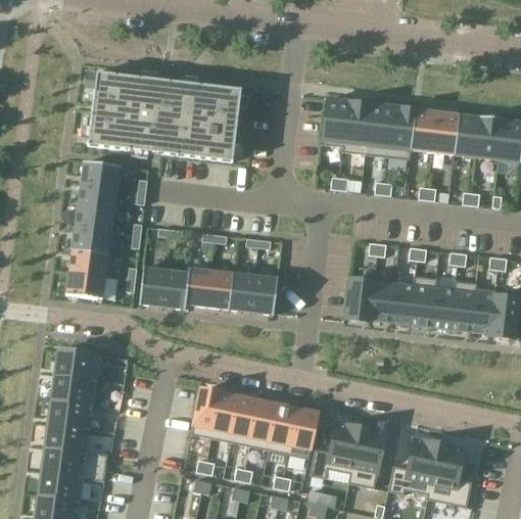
[(97,72),(89,143),(233,160),(241,89),(97,72)]
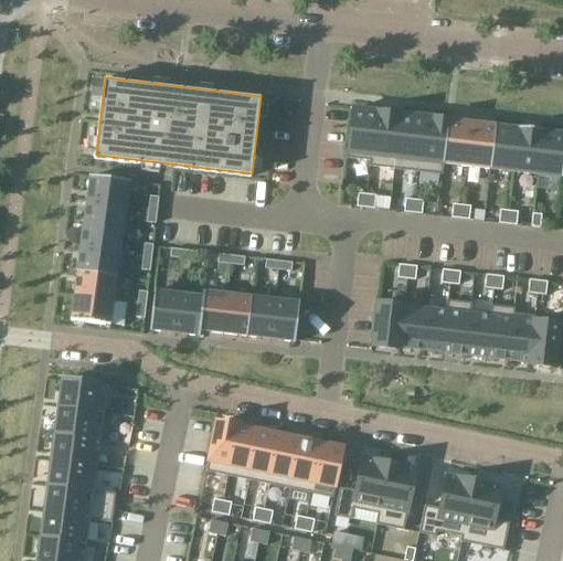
[(354,107),(349,155),(373,157),(379,110),(354,107)]
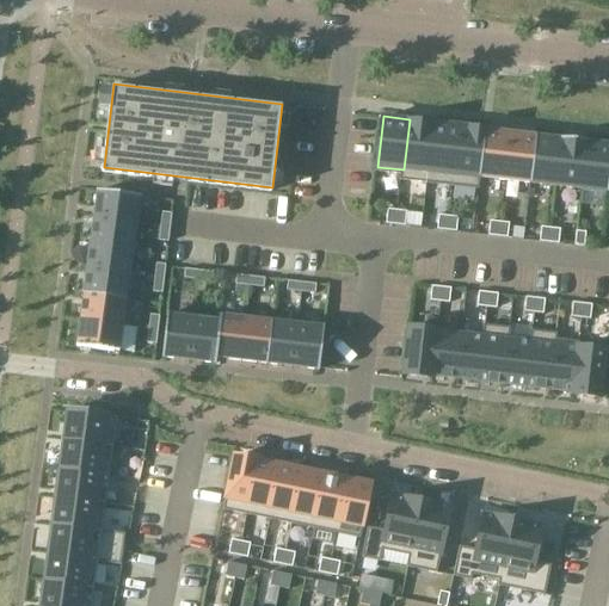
[(404,169),(403,175),(429,178),(435,122),(410,118),(410,119),(404,169)]
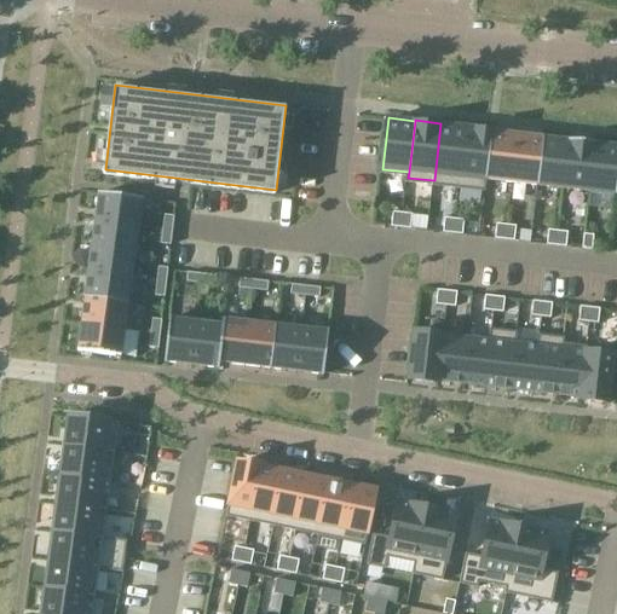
[(440,123),(434,180),(460,184),(466,127),(440,123)]
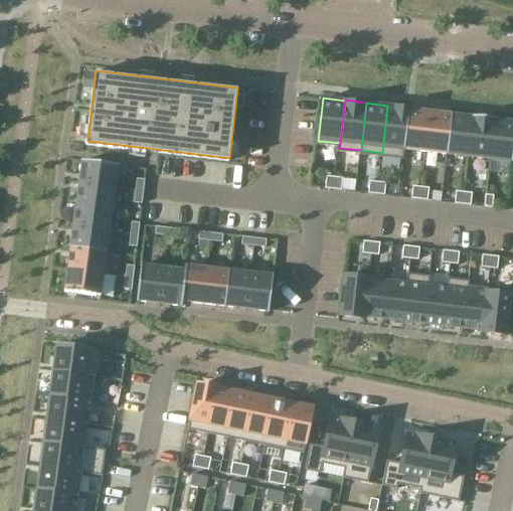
[(387,106),(382,153),(404,155),(405,146),(409,108),(387,106)]
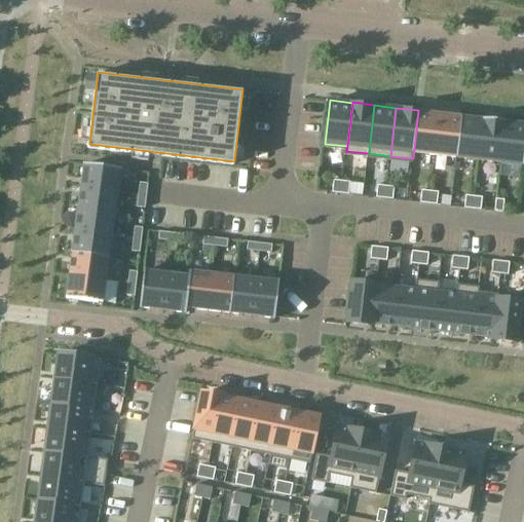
[(418,110),(414,149),(436,151),(440,113),(418,110)]
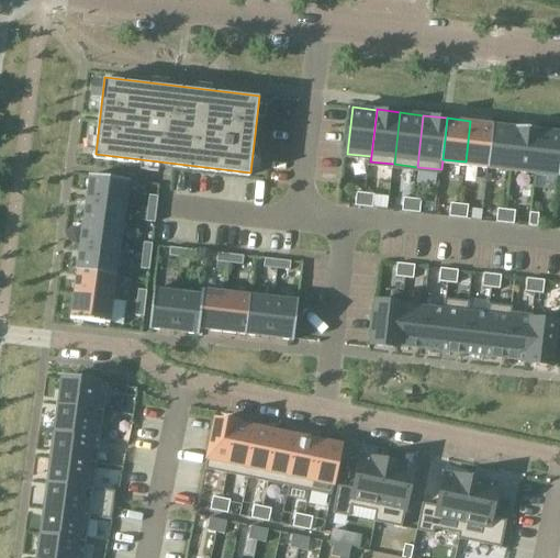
[(470,121),(466,162),(490,165),(494,123),(470,121)]
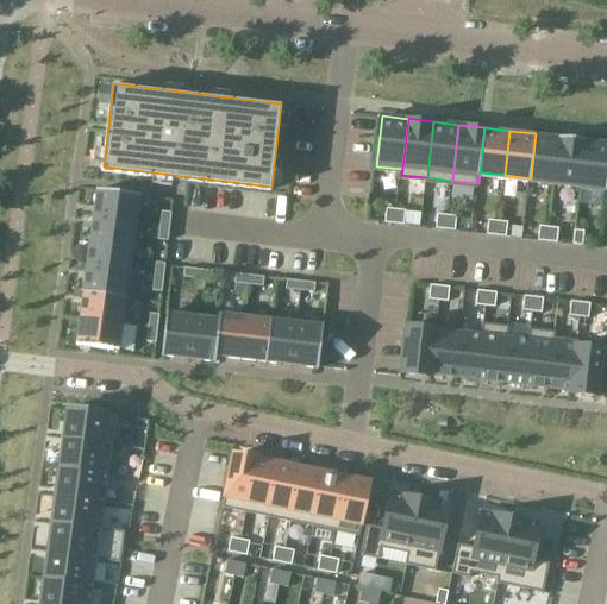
[(536,133),(531,178),(556,181),(561,137),(536,133)]
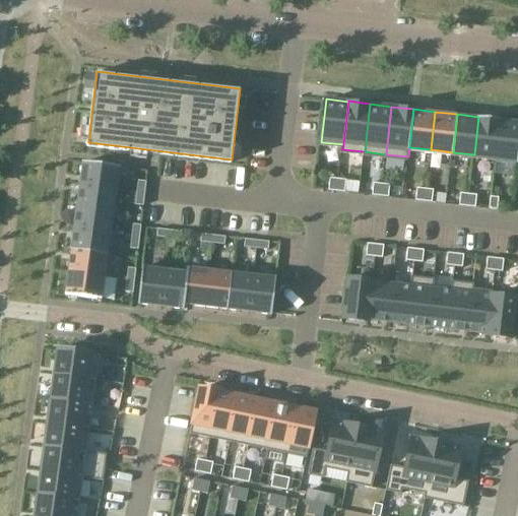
[(478,117),(474,154),(497,157),(501,119),(478,116),(478,117)]
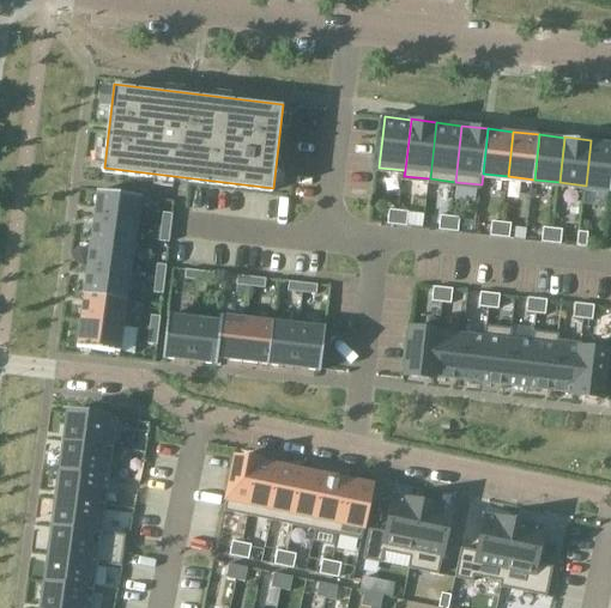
[(610,143),(591,140),(586,186),(610,188),(610,143)]
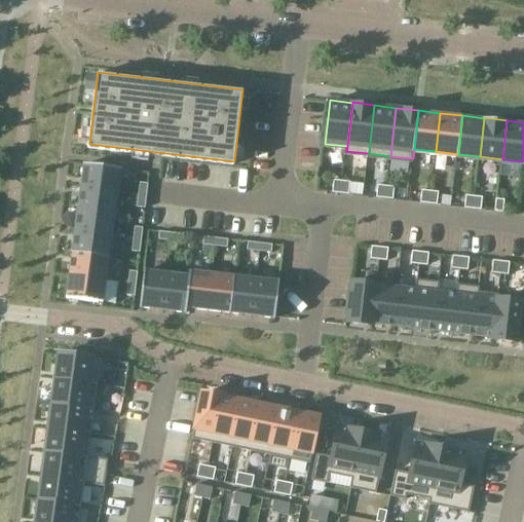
[(84,161),(81,184),(120,189),(123,166),(84,161)]
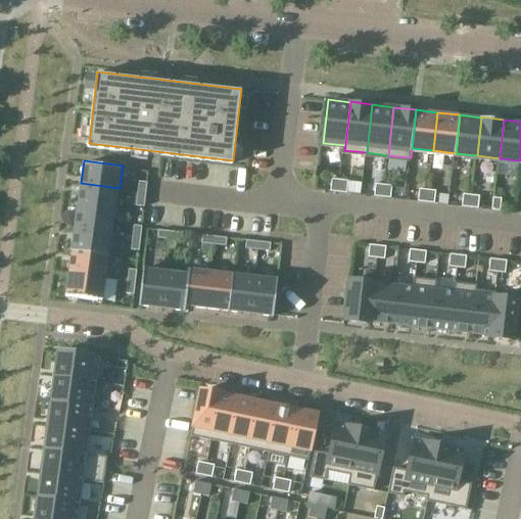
[(333,176),(331,188),(340,189),(341,177),(333,176)]
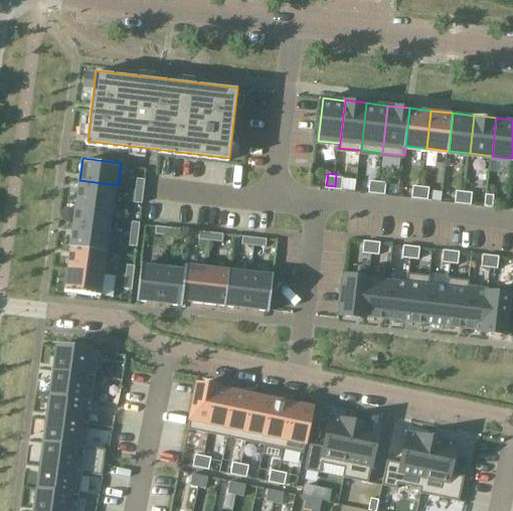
[(336,174),(335,186),(343,187),(344,175),(336,174)]
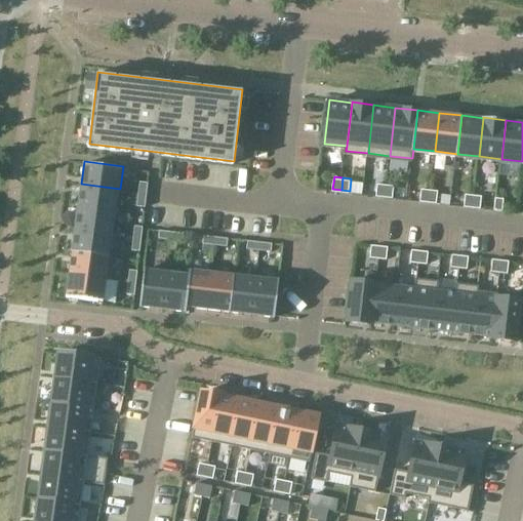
[(141,179),(139,192),(148,193),(149,181),(141,179)]
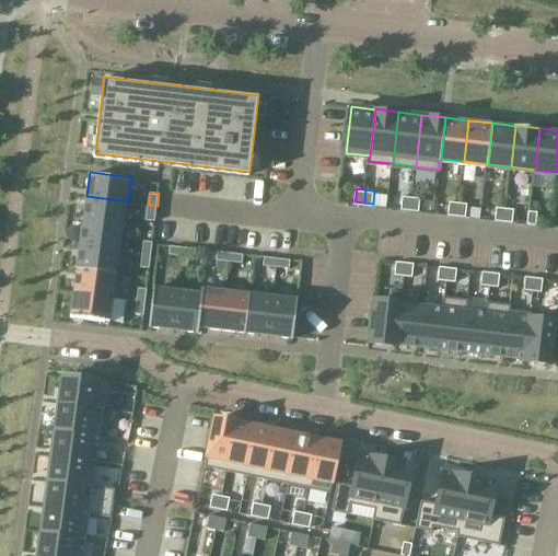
[(404,194),(402,207),(410,208),(413,195),(404,194)]
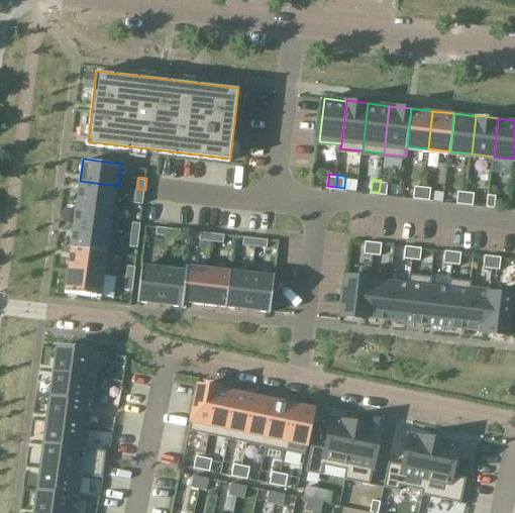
[(381,180),(379,192),(388,193),(389,181),(381,180)]
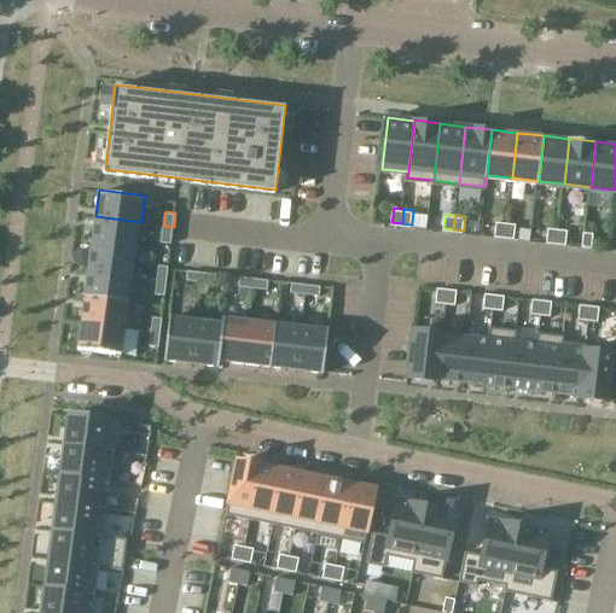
[(96,216),(92,241),(138,247),(141,222),(96,216)]
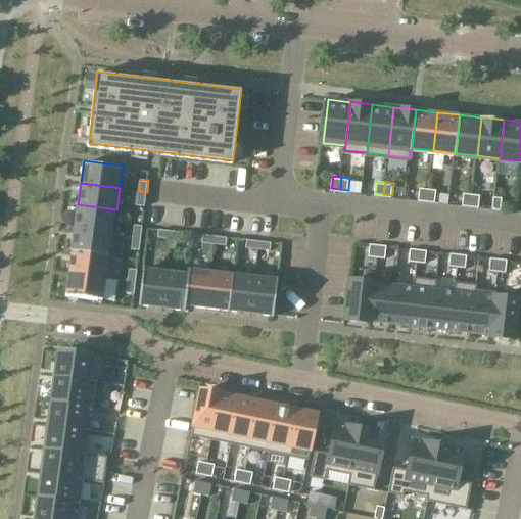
[(421,186),(419,198),(427,199),(429,187),(421,186)]
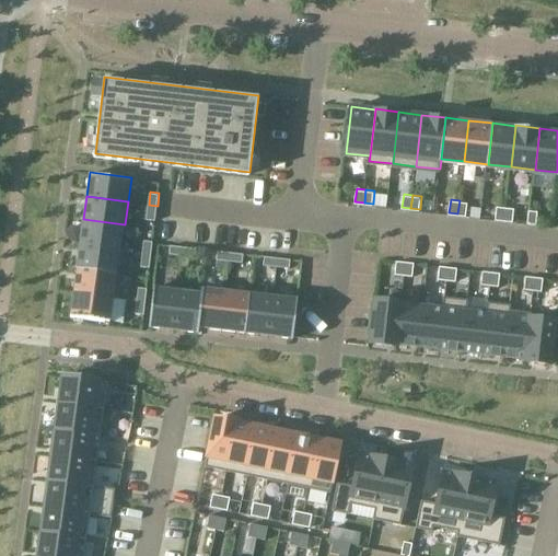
[(460,200),(457,213),(467,215),(468,201),(460,200)]
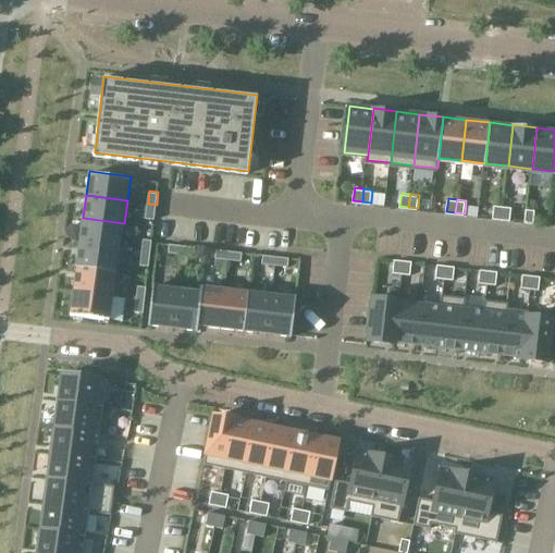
[(148,204),(146,217),(155,218),(157,205),(148,204)]
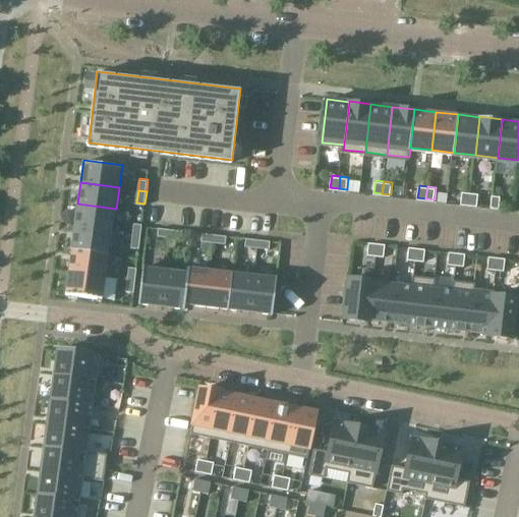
[(462,190),(461,203),(469,204),(471,191),(462,190)]
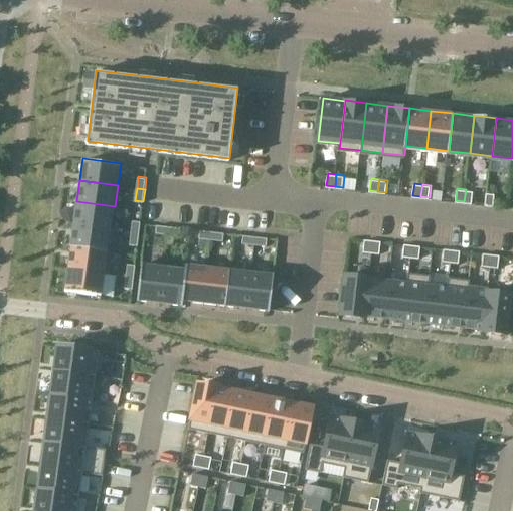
[(466,189),(464,201),(472,202),(474,190),(466,189)]
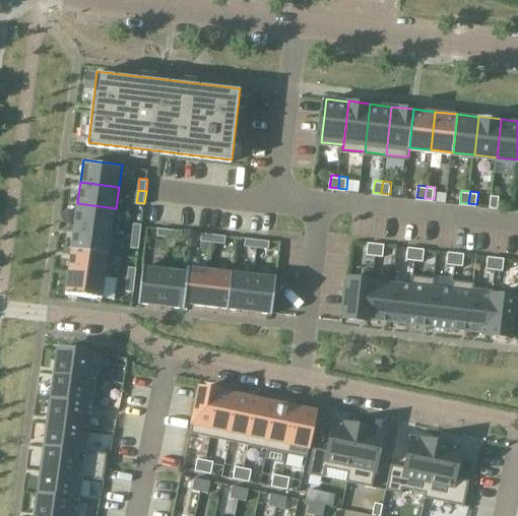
[(492,193),(490,206),(499,207),(500,194),(492,193)]
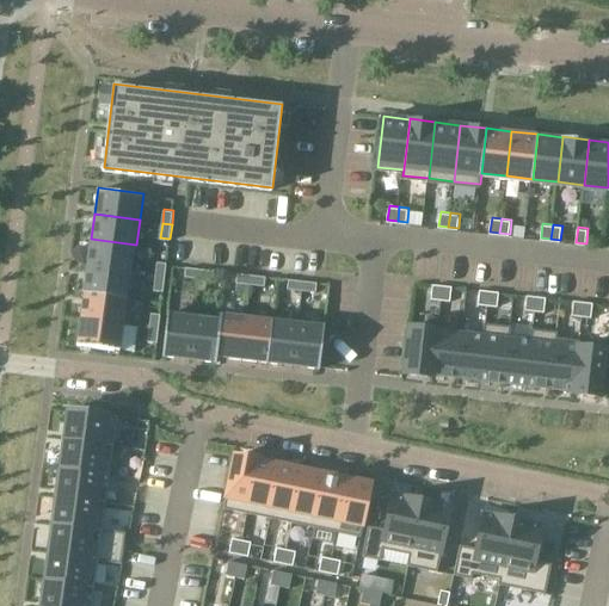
[(91,239),(88,265),(131,271),(136,245),(91,239)]
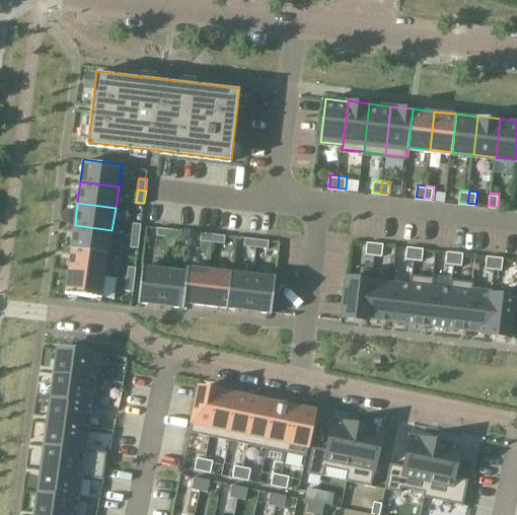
[(134,221),(133,233),(141,234),(142,222),(134,221)]
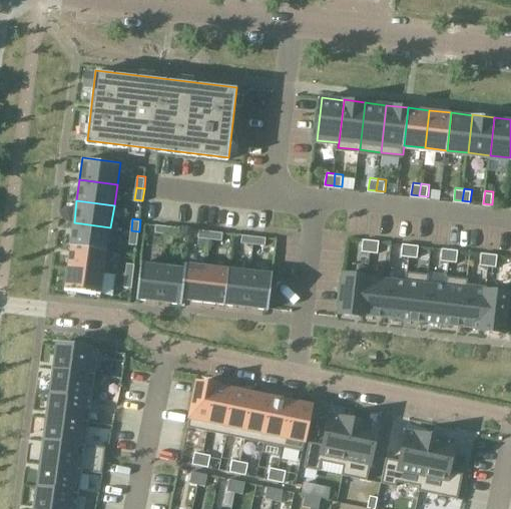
[(74,222),(71,244),(107,249),(110,227),(74,222)]
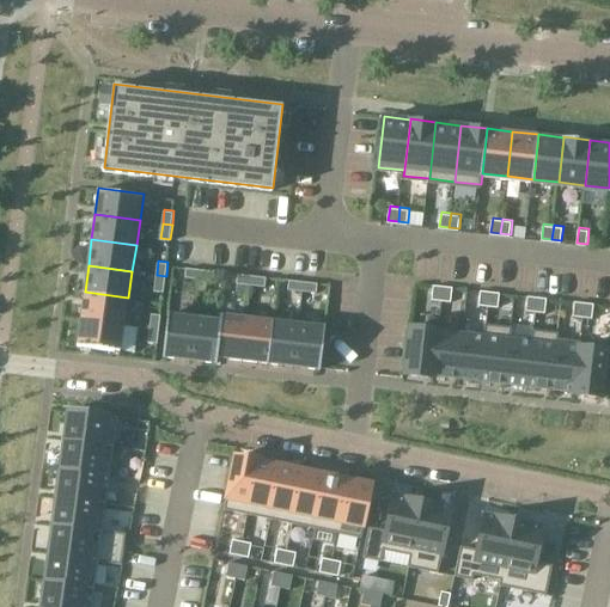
[(187,265),(185,275),(200,277),(201,268),(187,265)]
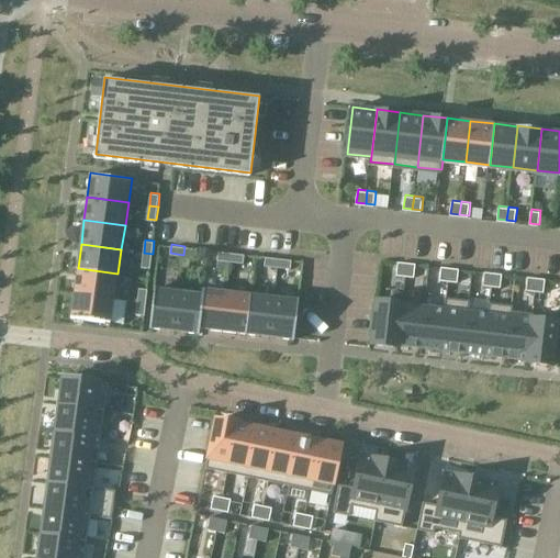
[(185,246),(183,255),(197,256),(198,247),(185,246)]
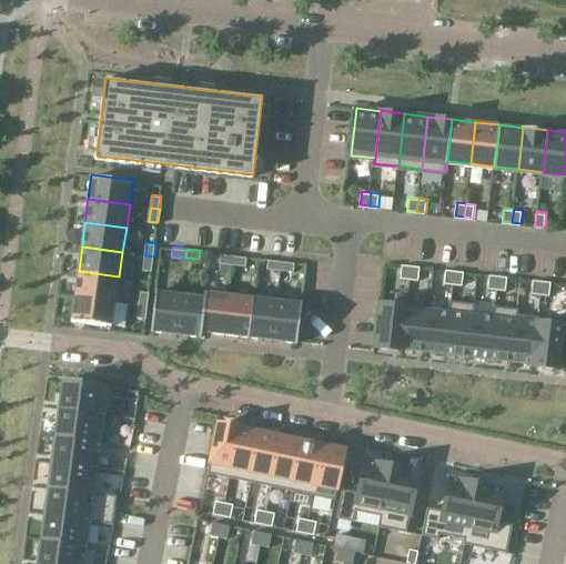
[(221,252),(220,261),(233,263),(234,254),(221,252)]
